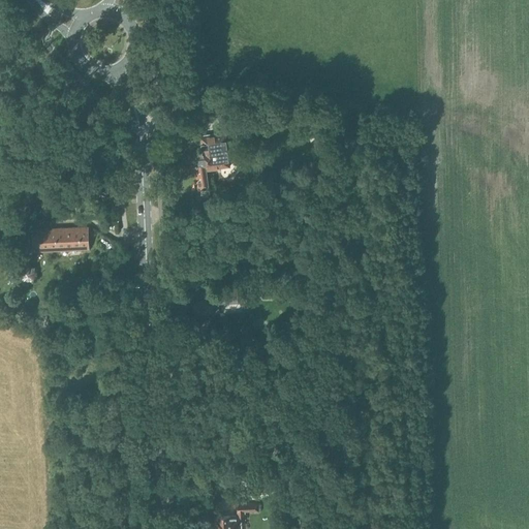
[(208,136),(200,137),(201,152),(203,152),(205,170),(230,167),(226,134),(215,135),(214,133),(207,134),(208,136)]
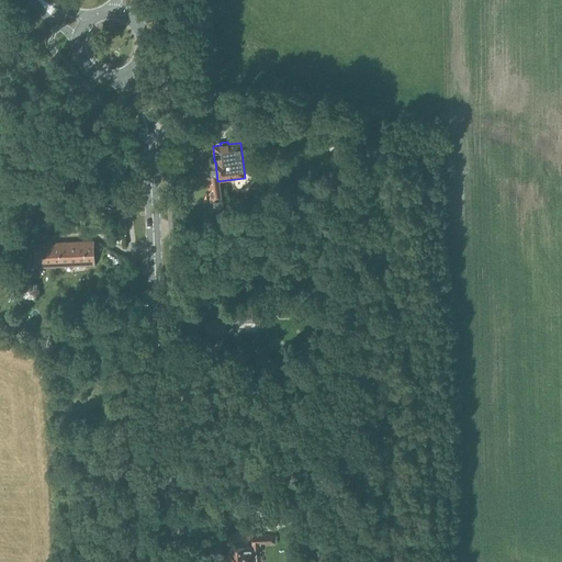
[(215,161),(214,161),(199,164),(199,168),(197,171),(192,171),(193,181),(198,180),(201,183),(206,182),(209,180),(210,180),(211,180),(211,186),(210,187),(209,187),(211,201),(212,201),(213,202),(220,201),(217,181),(215,161)]
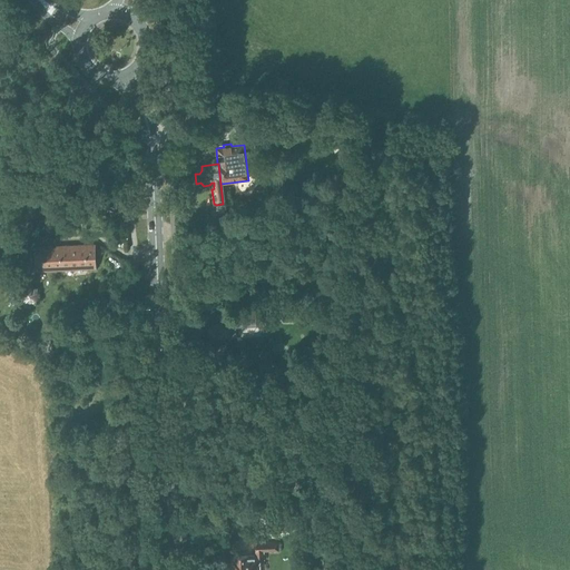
[(255,228),(239,229),(239,238),(256,238),(255,228)]
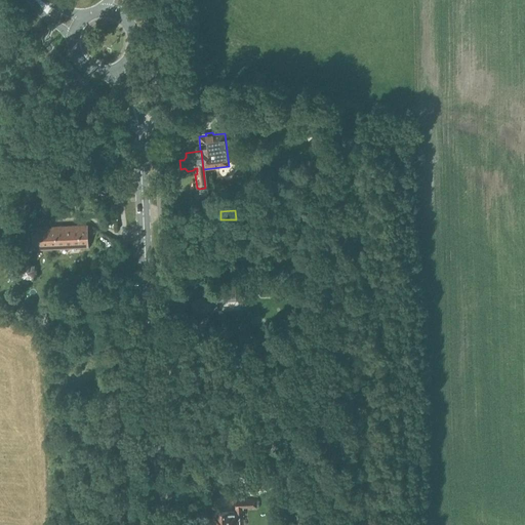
[(87,225),(77,226),(33,227),(34,249),(88,247),(87,225)]
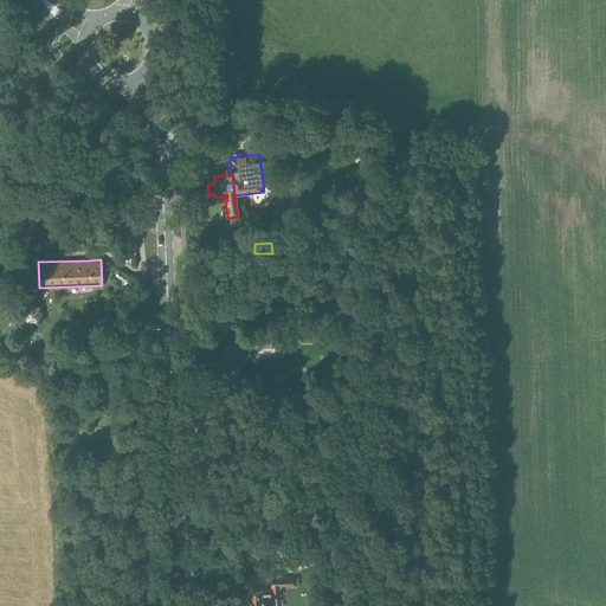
[(246,329),(233,329),(233,340),(247,339),(246,329)]
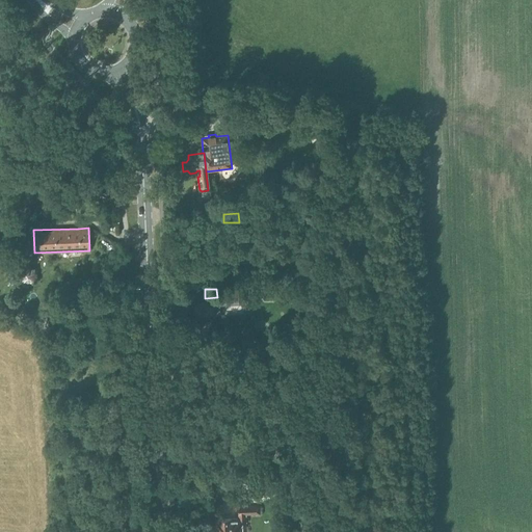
[(303,300),(298,303),(301,310),(308,306),(303,300)]
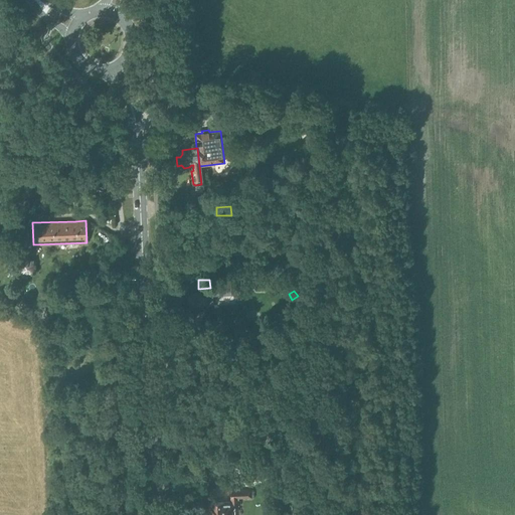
[(270,460),(258,460),(258,467),(264,466),(264,474),(270,473),(270,460)]
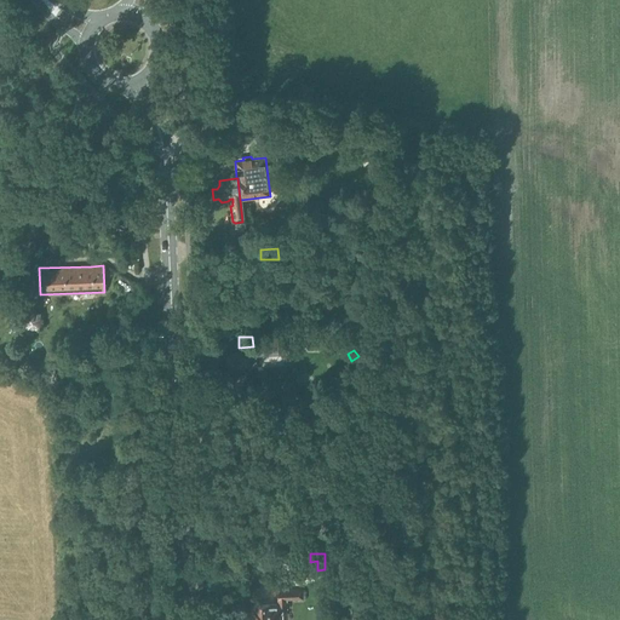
[(279,603),(251,606),(251,613),(254,613),(254,619),(280,619),(280,613),(288,613),(287,600),(302,598),(302,589),(277,590),(279,603)]
